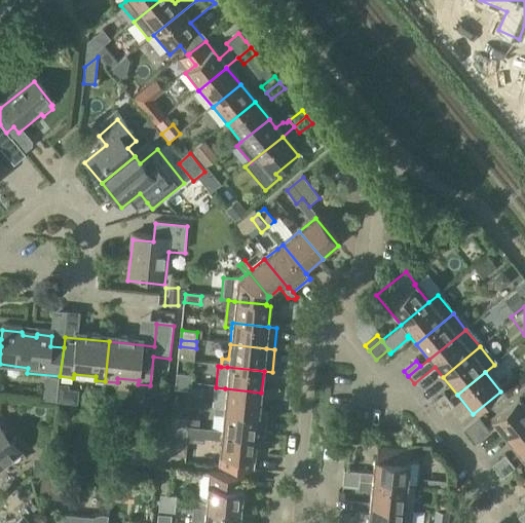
[(176,384),(192,385),(193,376),(177,374),(176,384)]
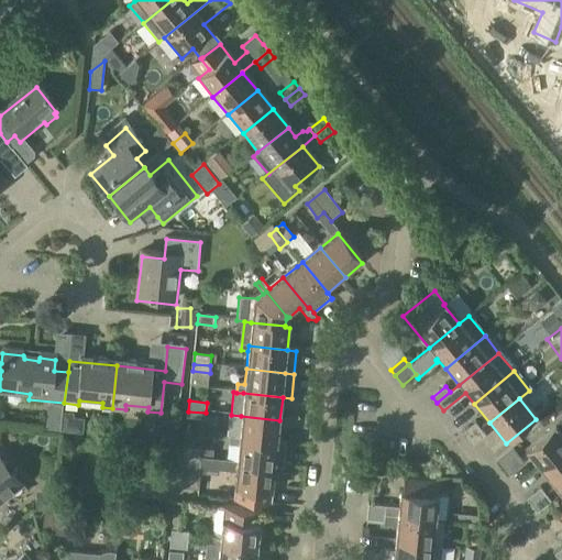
[(205,420),(206,413),(188,412),(187,418),(205,420)]
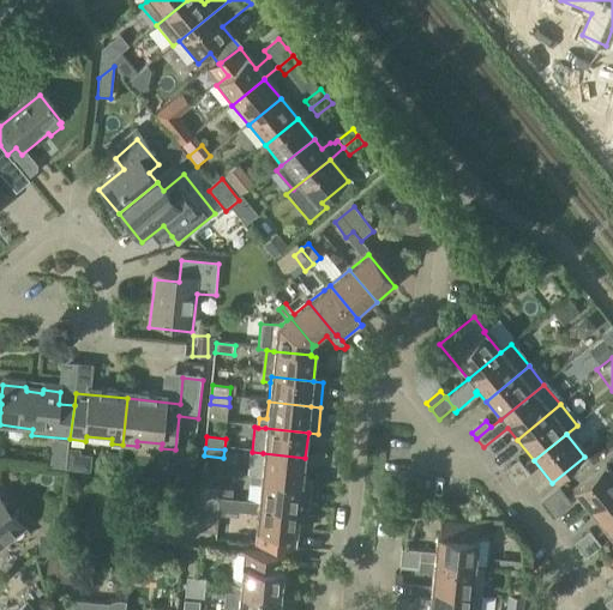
[(260,479),(302,484),(305,458),(263,453),(260,472),(260,479)]
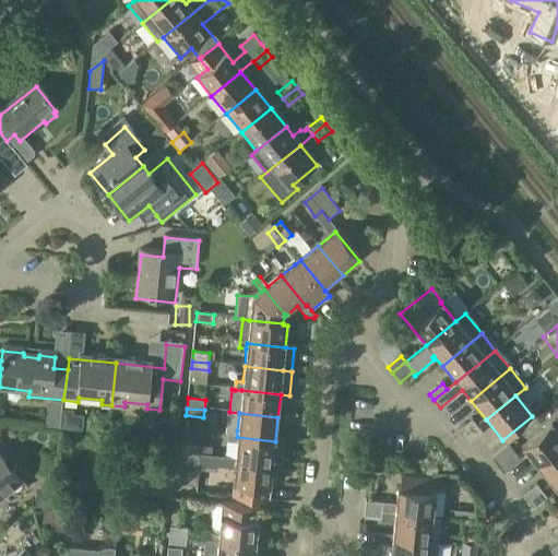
[(535,468),(557,448),(557,418),(521,450),(535,468)]
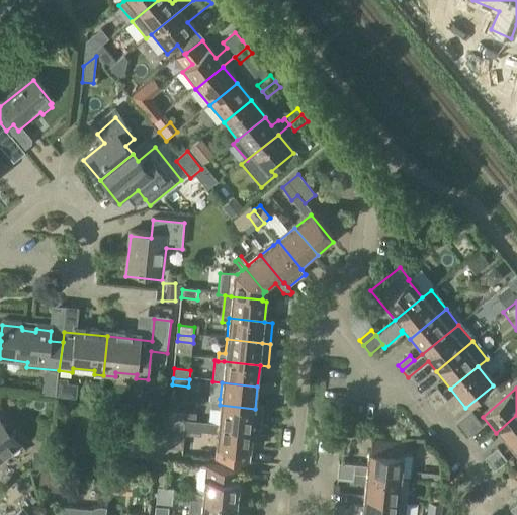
[(430,405),(442,395),(438,389),(425,399),(430,405)]
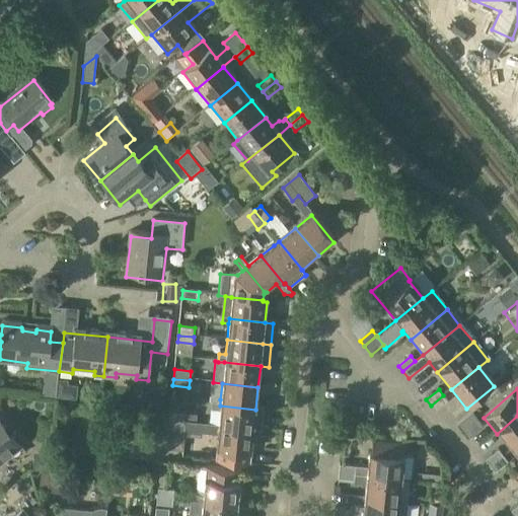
[(443,395),(431,406),(436,412),(449,402),(443,395)]
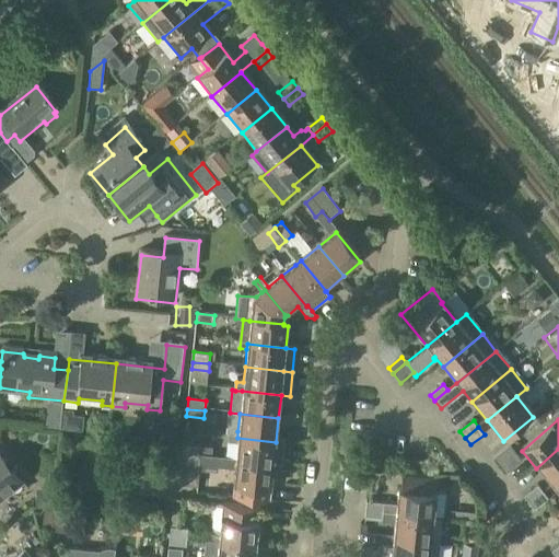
[(236,445),(235,461),(274,465),(281,466),(284,443),(276,442),(237,438),(229,438),(228,444),(236,445)]
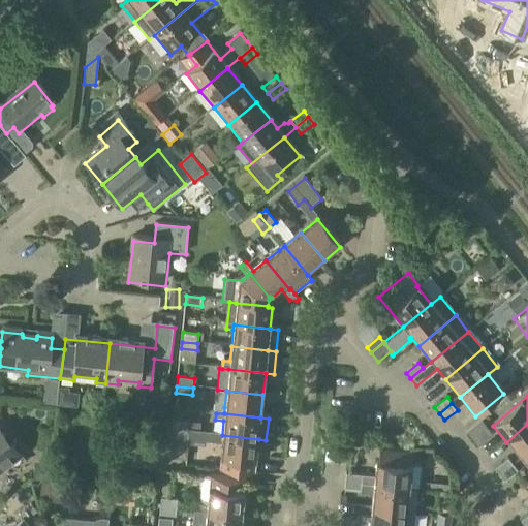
[(173,430),(189,432),(189,423),(174,421),(173,430)]
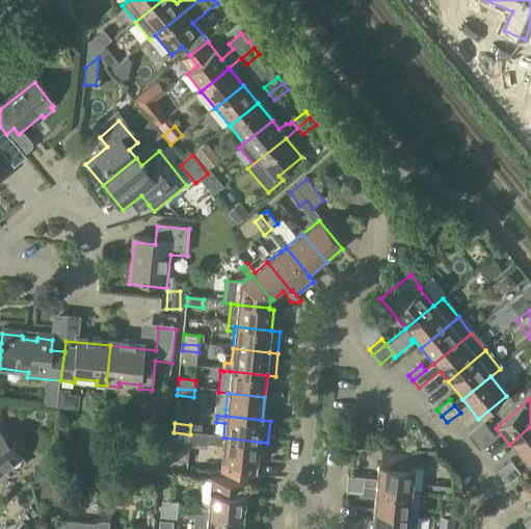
[(524,463),(530,456),(530,426),(509,445),(524,463)]
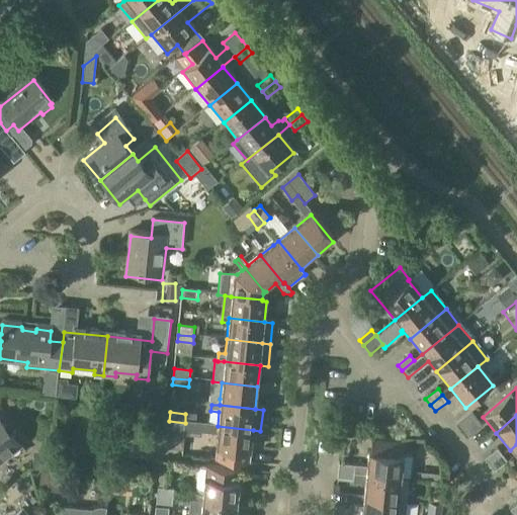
[(167,437),(168,437),(183,439),(185,423),(169,421),(167,437)]
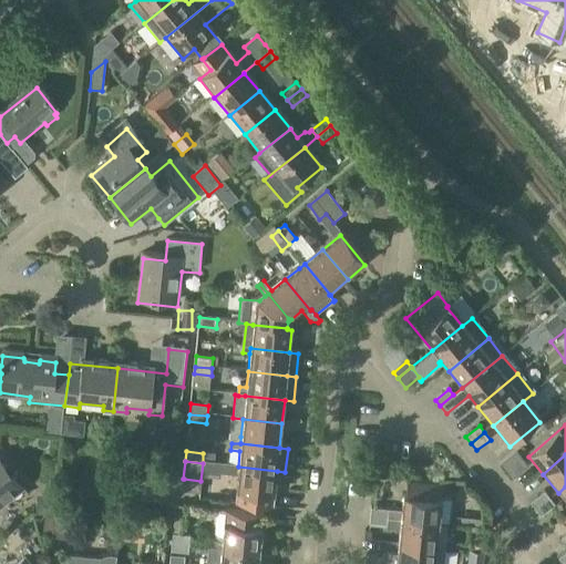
[(506,472),(512,479),(525,468),(520,461),(506,472)]
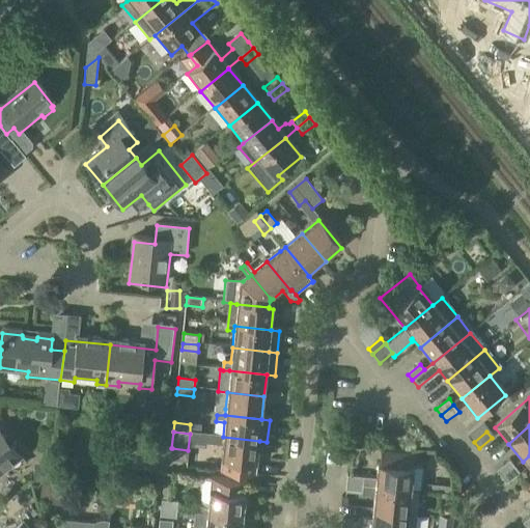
[(0,476),(21,461),(0,436),(0,476)]
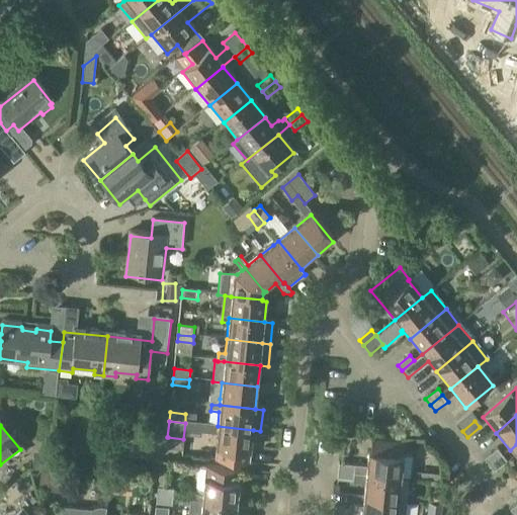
[(205,425),(204,434),(217,435),(214,447),(213,459),(230,460),(249,462),(250,455),(253,430),(218,426),(205,425)]
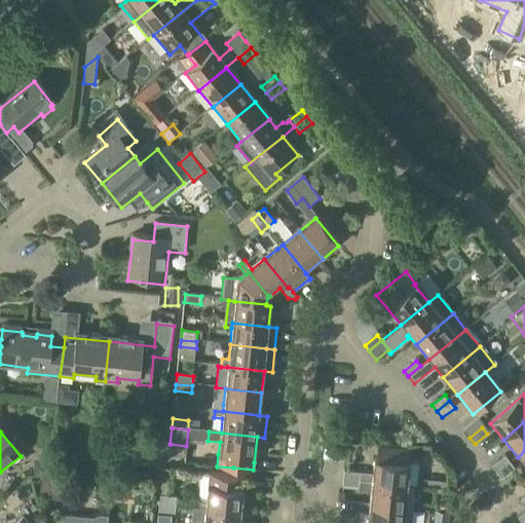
[(171,444),(170,455),(186,457),(187,446),(186,446),(171,444)]
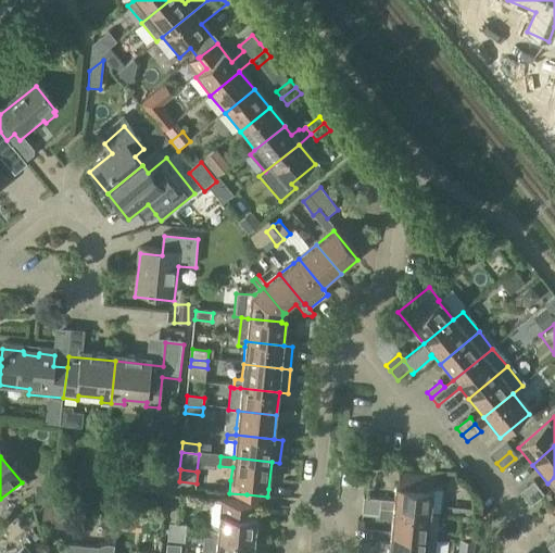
[(381,501),(380,508),(392,511),(430,514),(440,515),(442,493),(432,492),(430,492),(431,480),(399,476),(398,489),(394,489),(393,502),(381,501)]
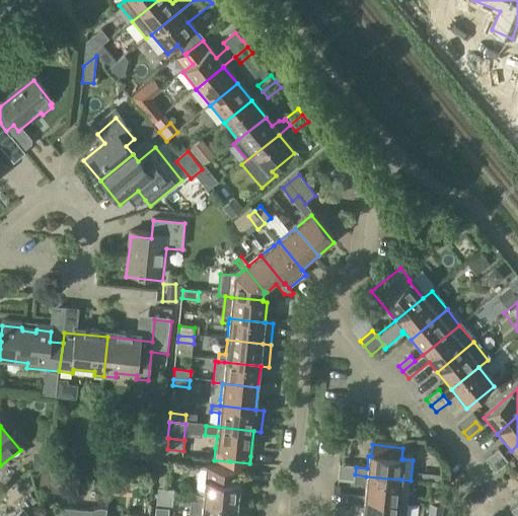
[(491,467),(504,457),(499,450),(487,460),(491,467)]
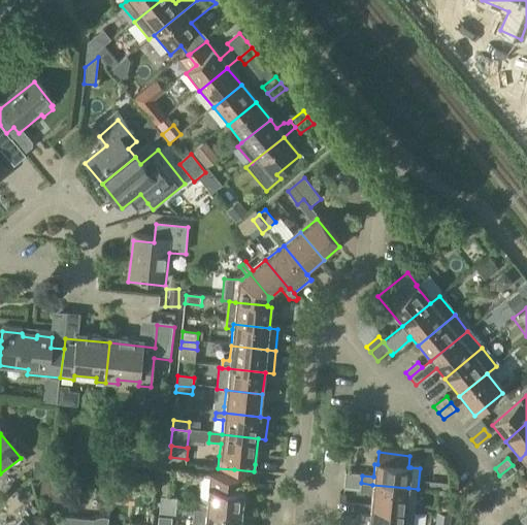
[(513,465),(499,476),(504,482),(518,470),(513,465)]
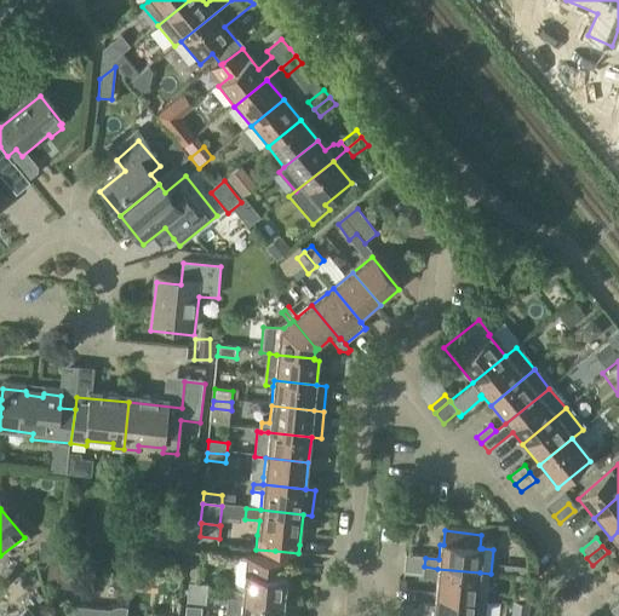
[(406,556),(406,565),(424,566),(425,558),(406,556)]
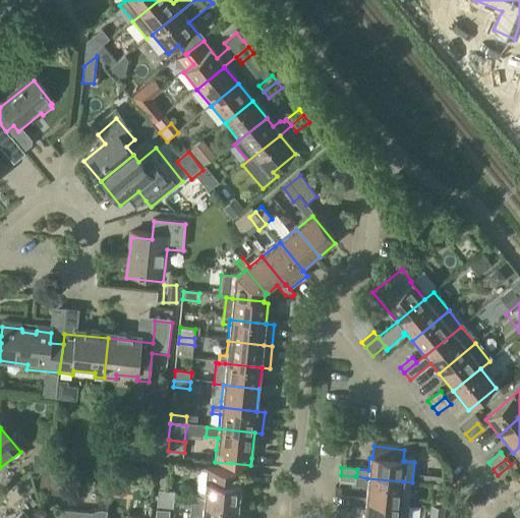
[(196,497),(195,505),(201,506),(238,509),(241,477),(205,474),(203,497),(196,497)]
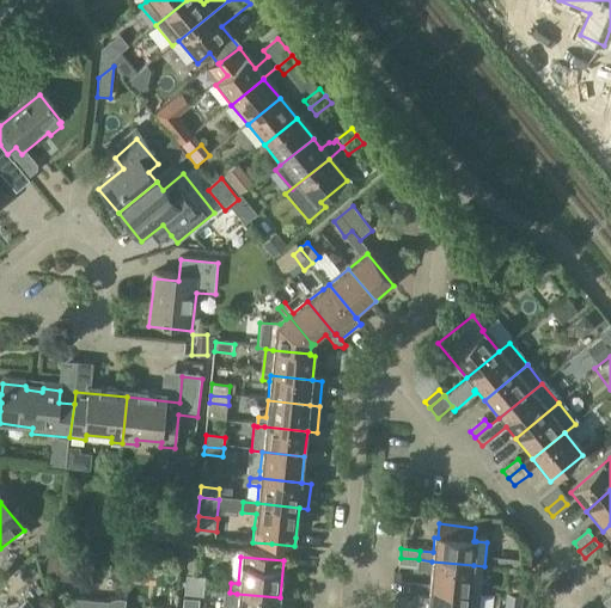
[(401,558),(399,567),(417,569),(419,559),(401,558)]
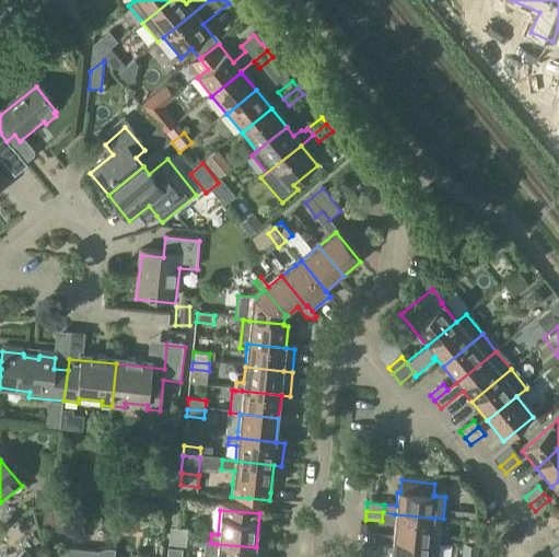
[(393,537),(431,542),(433,518),(395,514),(393,537)]
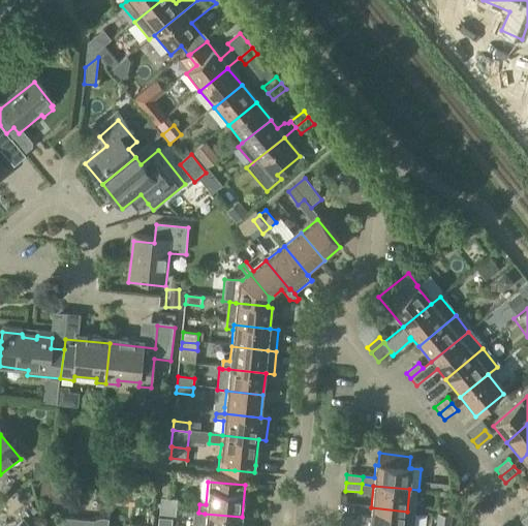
[(134,506),(136,492),(112,489),(111,504),(134,506)]
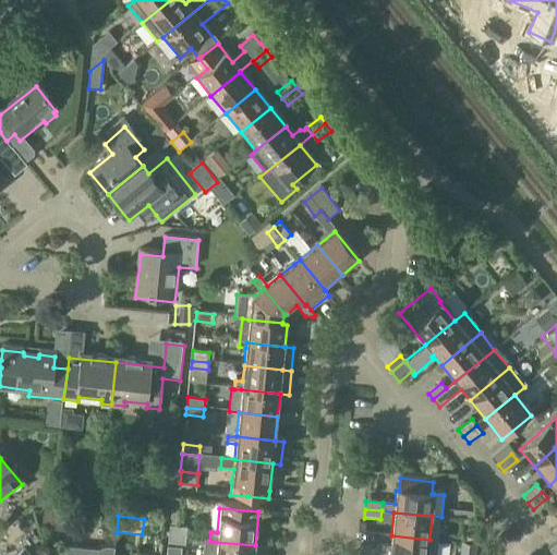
[(169,537),(186,539),(188,528),(170,527),(169,537)]
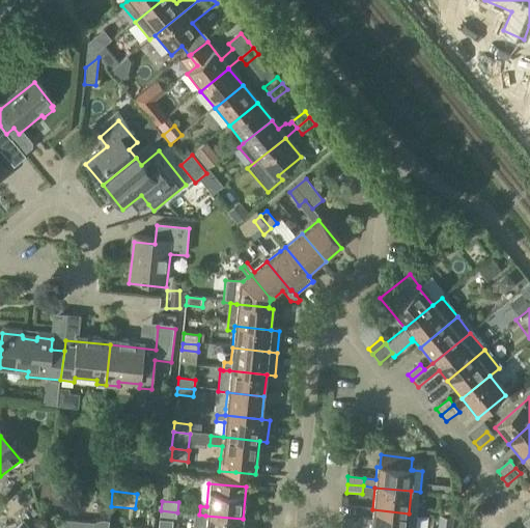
[(415,527),(416,513),(409,513),(372,509),(371,520),(360,519),(360,523),(343,521),(342,527),(415,527)]
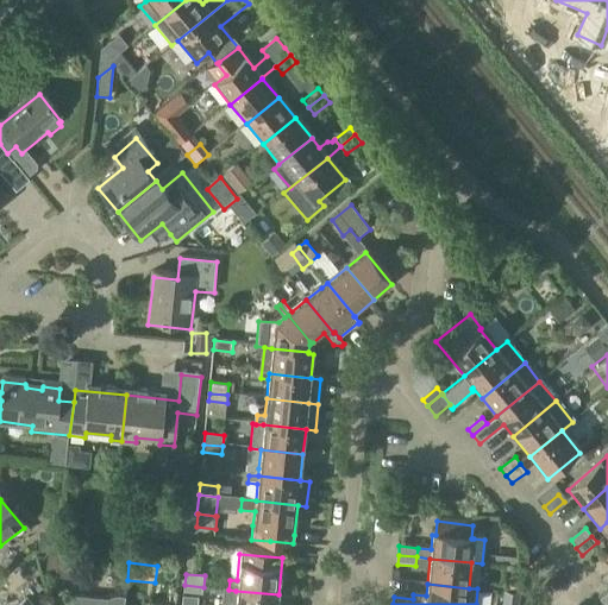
[(277,604),(279,594),(236,591),(229,590),(224,590),(223,604),(277,604)]
